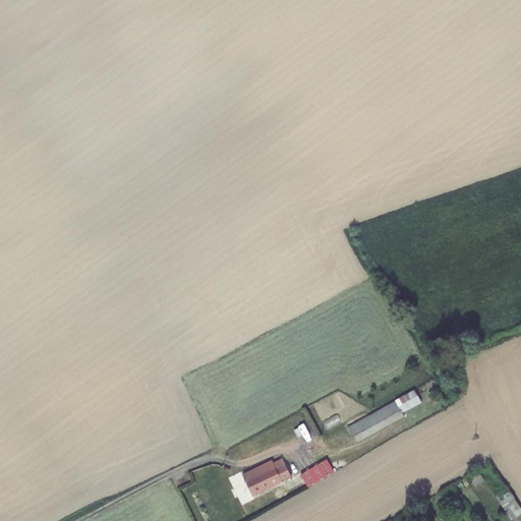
[(415,391),(347,427),(356,443),(404,416),(402,413),(421,402),(415,391)]
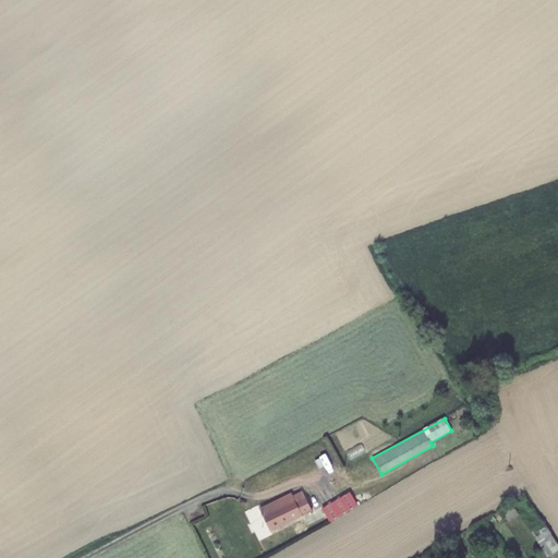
[(355,506),(349,494),(322,509),(328,521),(355,506)]
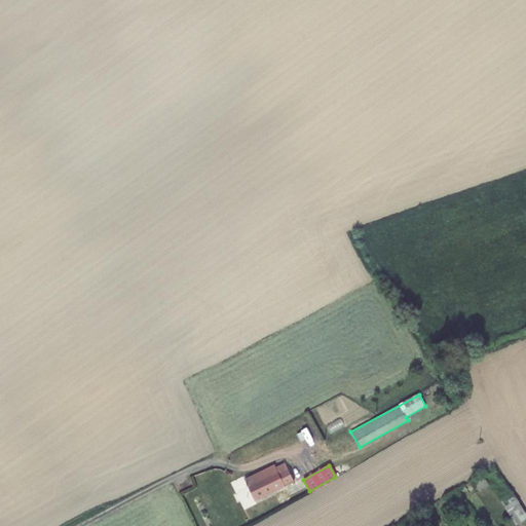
[(249,490),(257,503),(295,482),(288,470),(278,474),(274,467),(246,484),(250,490),(249,490)]
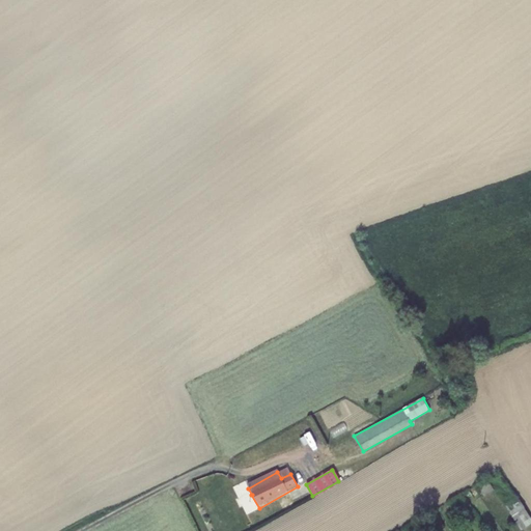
[(486,478),(476,485),(484,497),(495,490),(486,478)]
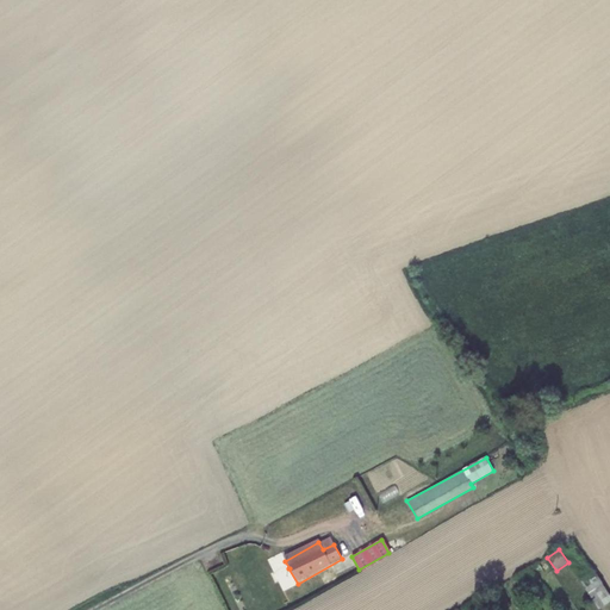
[(518,576),(526,586),(537,579),(530,568),(518,576)]
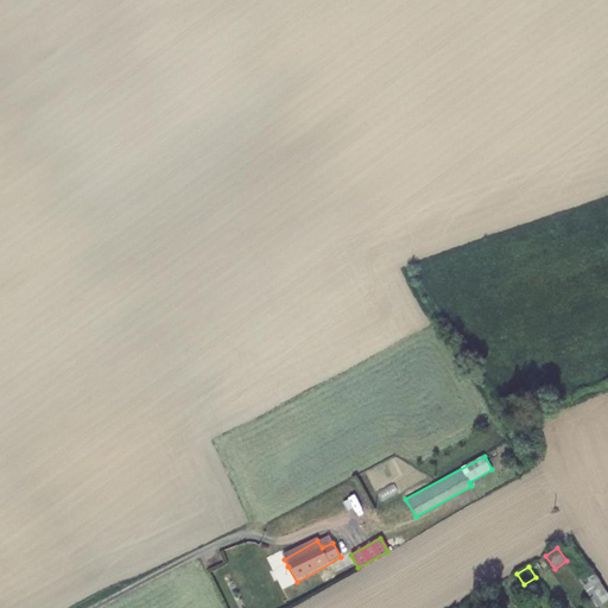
[(578,580),(587,591),(593,587),(601,582),(593,570),(578,580)]
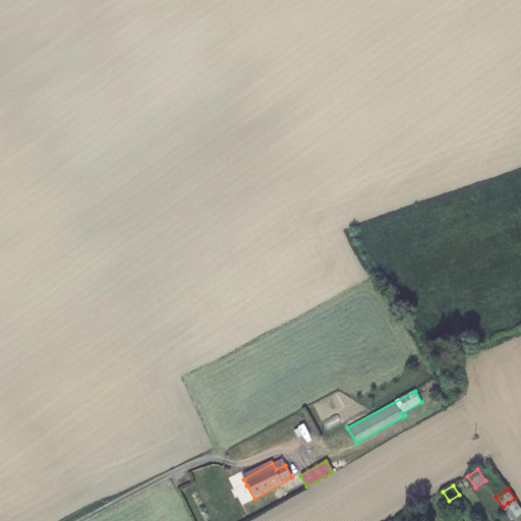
[(520,508),(515,499),(508,503),(518,517),(520,514),(520,508)]
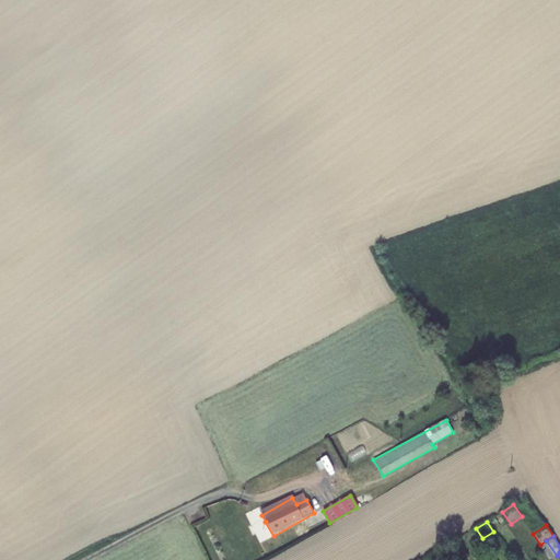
[(447,546),(452,553),(463,546),(458,539),(447,546)]
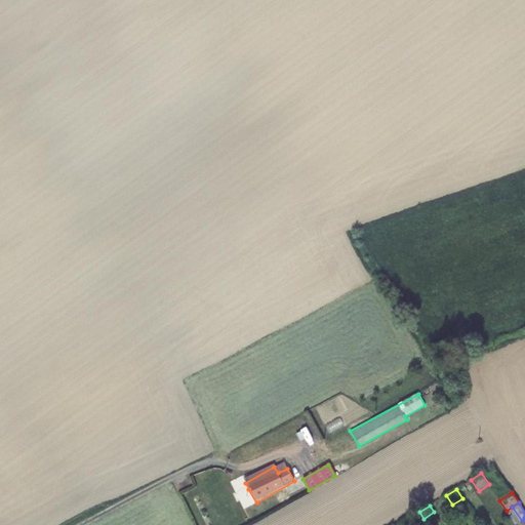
[(507,511),(516,524),(522,521),(512,507),(507,511)]
